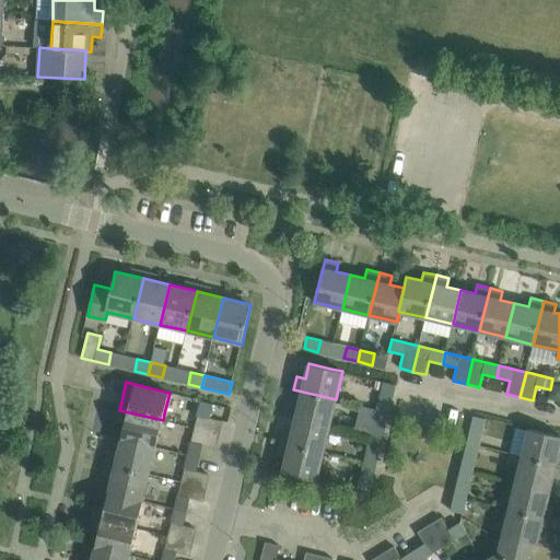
[(384,383),(381,396),(393,399),(393,396),(396,385),(384,383)]
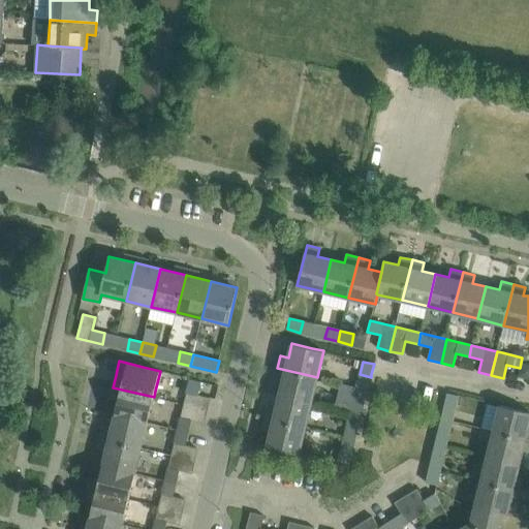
[(311,402),(317,377),(277,368),(274,379),(282,381),(279,395),(311,402)]
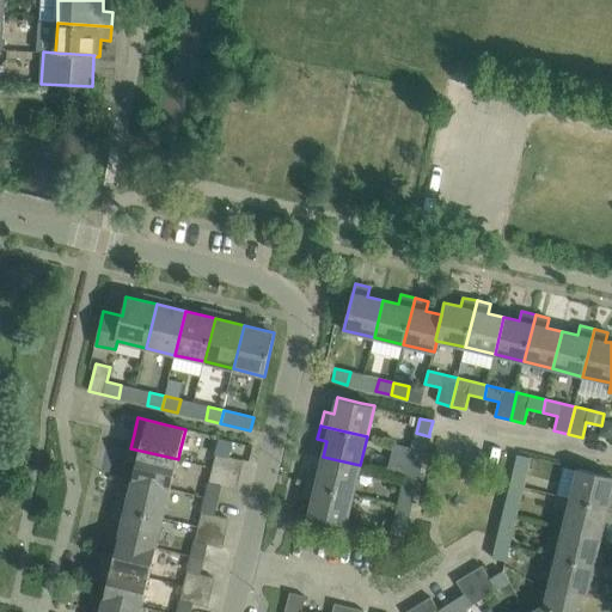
[(216,453),(228,457),(232,441),(220,439),(216,453)]
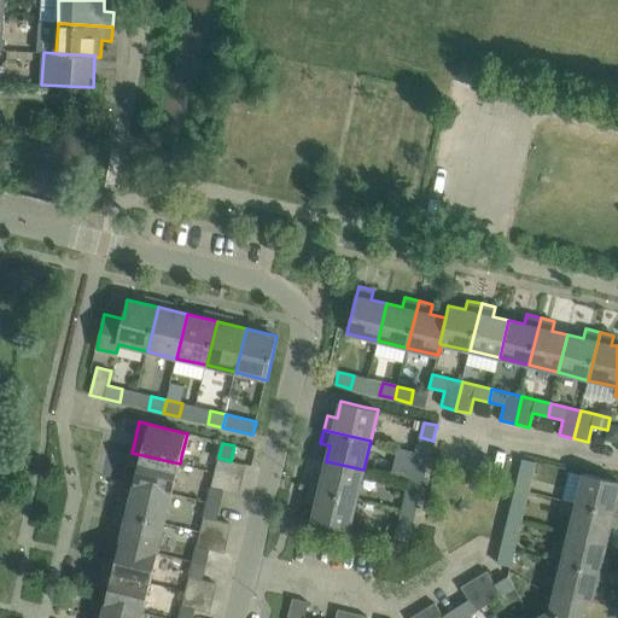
[(173,494),(180,464),(132,453),(128,466),(138,468),(134,484),(173,494)]
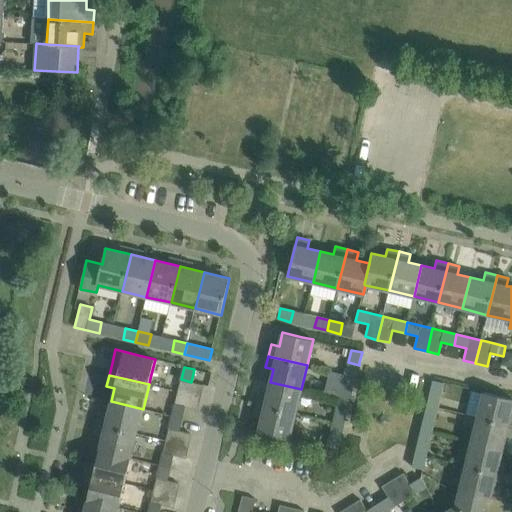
[(442,395),(445,383),(433,380),(430,392),(442,395)]
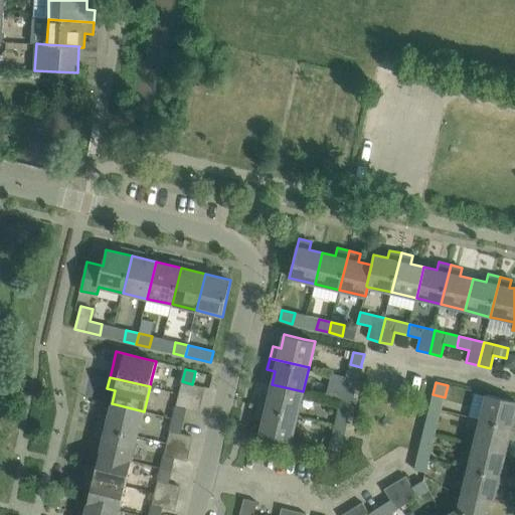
[(298,416),(303,391),(272,384),(269,397),(261,395),(258,407),(298,416)]
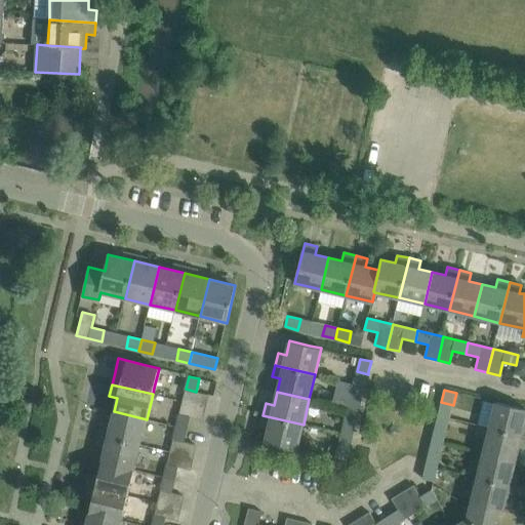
[(351,396),(348,409),(359,411),(362,399),(351,396)]
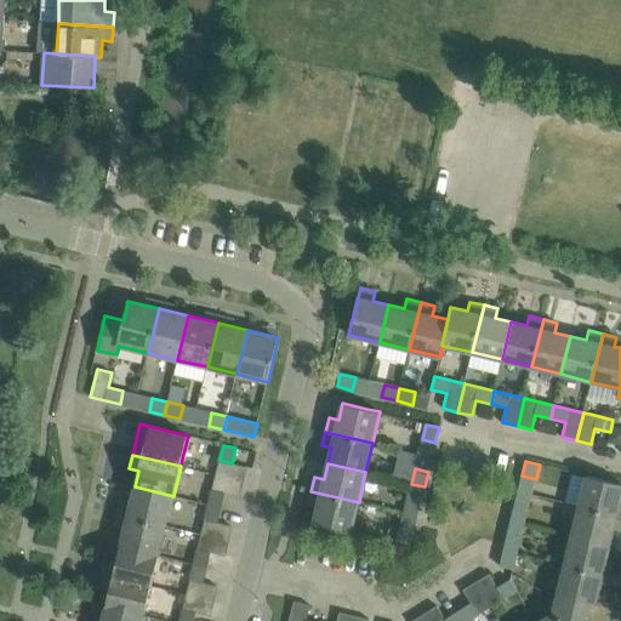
[(209,505),(222,507),(224,493),(239,496),(241,482),(216,474),(209,505)]
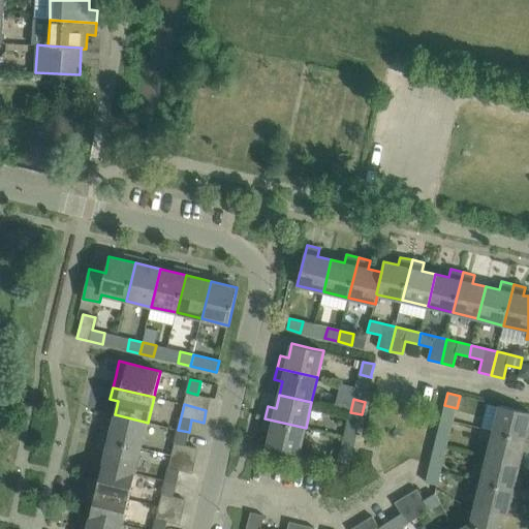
[(528,425),(528,411),(511,408),(499,405),(493,431),(528,439),(528,427),(528,425)]
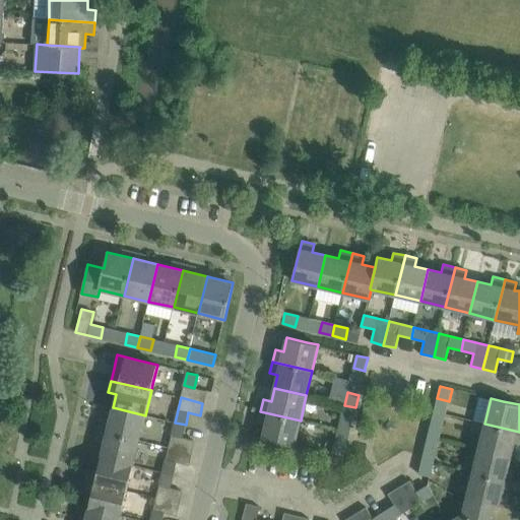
[(344,405),(341,417),(352,420),(355,407),(344,405)]
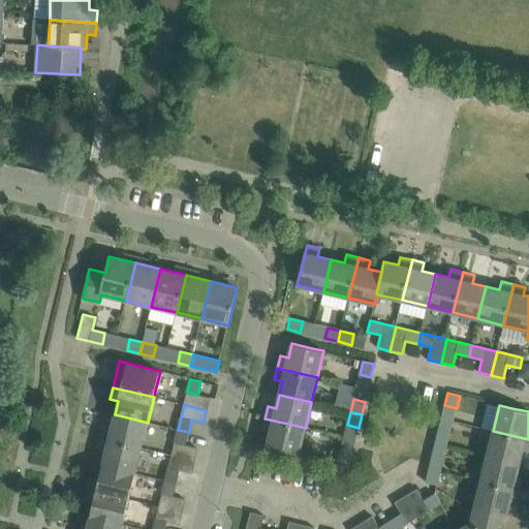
[(142,447),(148,423),(115,414),(112,428),(103,426),(100,438),(142,447)]
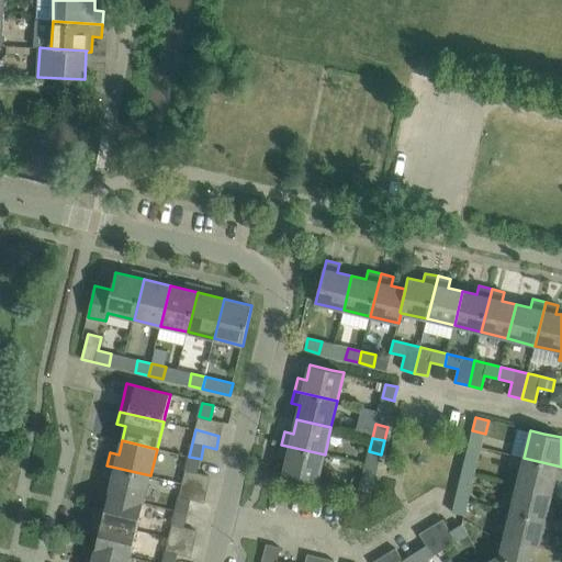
[(318,482),(325,454),(281,445),(279,457),(287,459),(283,474),(318,482)]
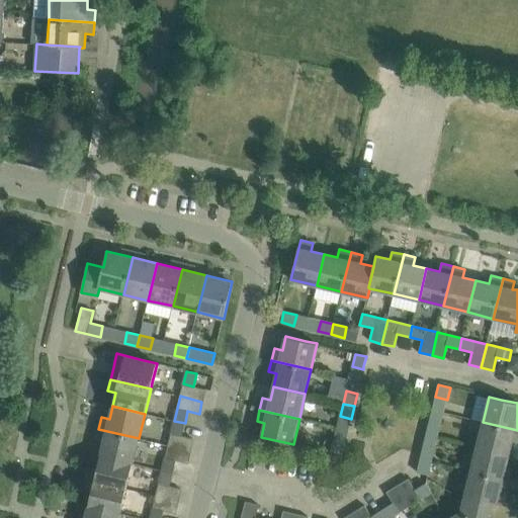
[(181,436),(185,423),(174,421),(168,445),(189,450),(192,438),(181,436)]
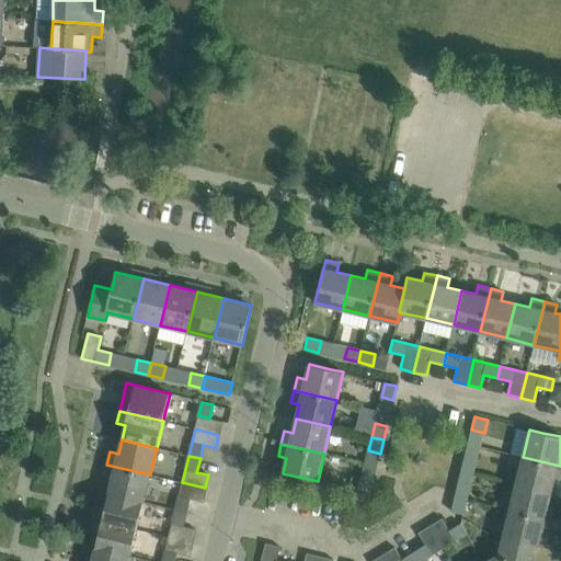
[(474,473),(478,459),(465,456),(461,470),(474,473)]
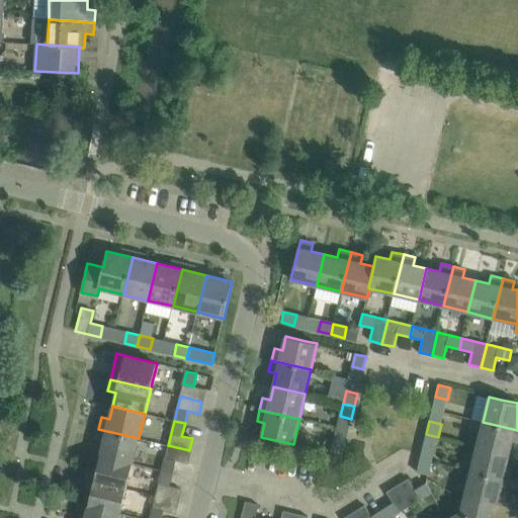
[(517,442),(517,430),(483,422),(477,446),(509,454),(512,441),(517,442)]
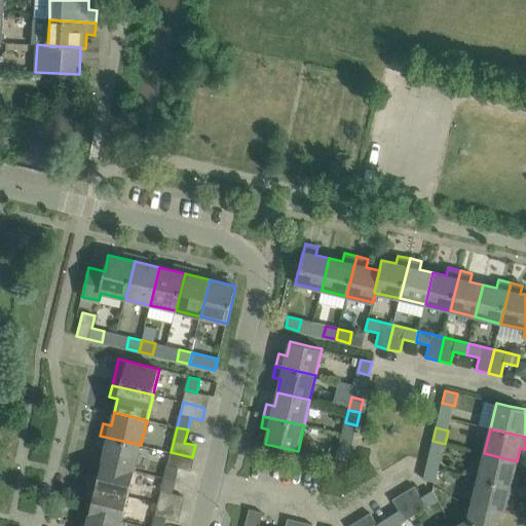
[(135,471),(141,445),(100,436),(97,447),(105,449),(102,462),(135,471)]
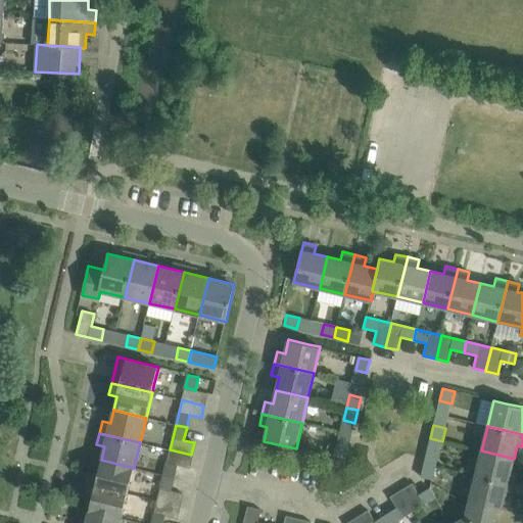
[(439,454),(442,441),(430,438),(427,450),(439,454)]
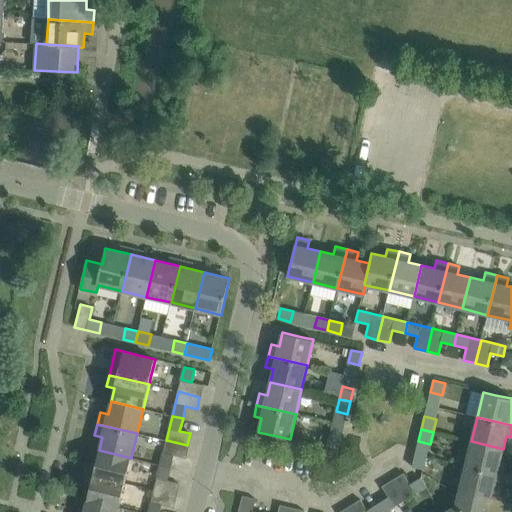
[(330,435),(327,447),(338,449),(341,438),(341,437),(330,435)]
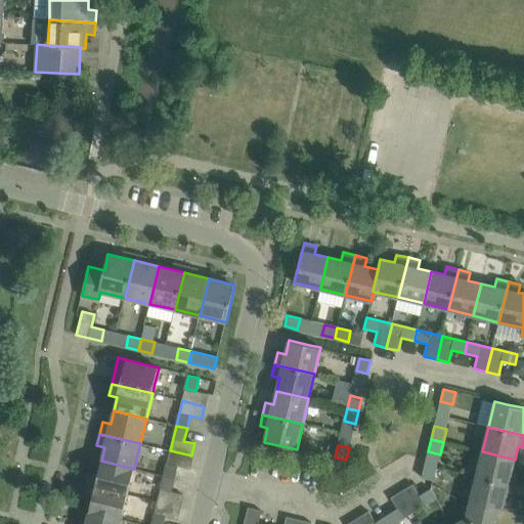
[(188,469),(191,455),(170,450),(164,476),(175,479),(178,466),(188,469)]
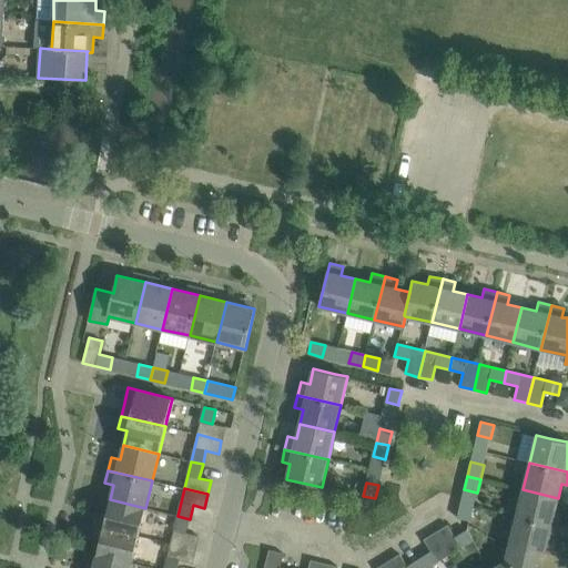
[(555,513),(558,498),(523,489),(516,517),(560,527),(563,515),(555,513)]
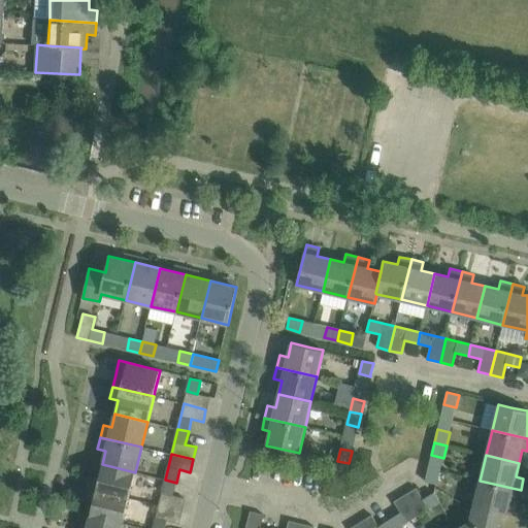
[(347,475),(349,463),(337,461),(335,473),(347,475)]
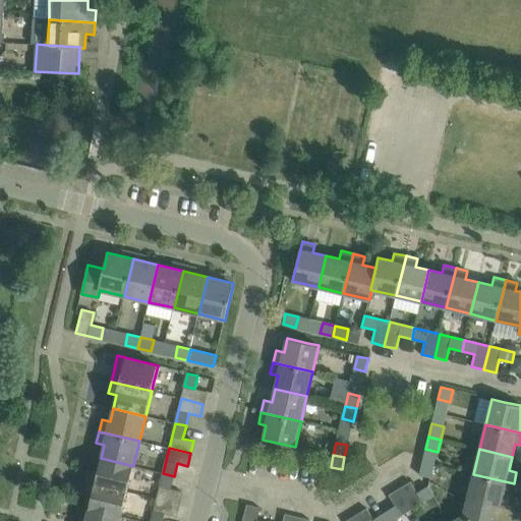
[(127,491),(133,466),(101,458),(98,471),(90,470),(87,481),(127,491)]
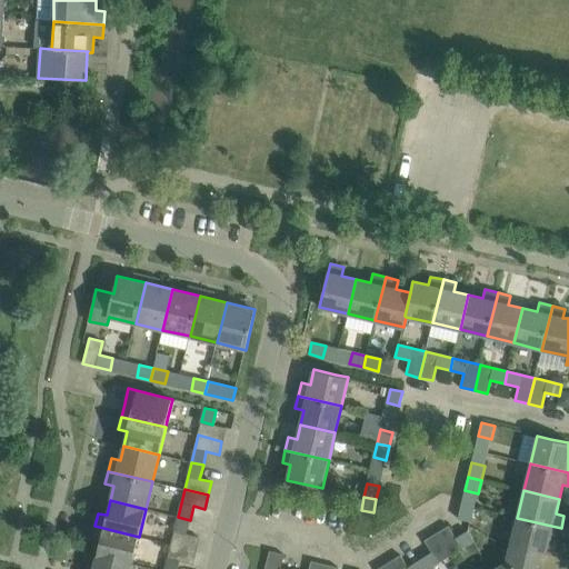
[(471,521),(475,508),(461,505),(458,518),(471,521)]
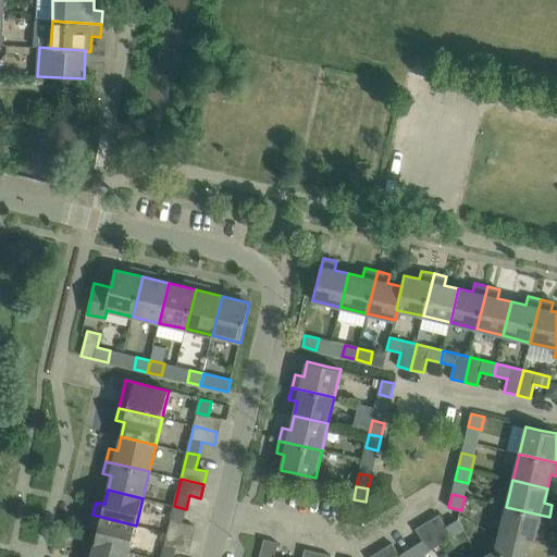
[(192,539),(195,525),(182,522),(186,509),(174,506),(168,532),(192,539)]
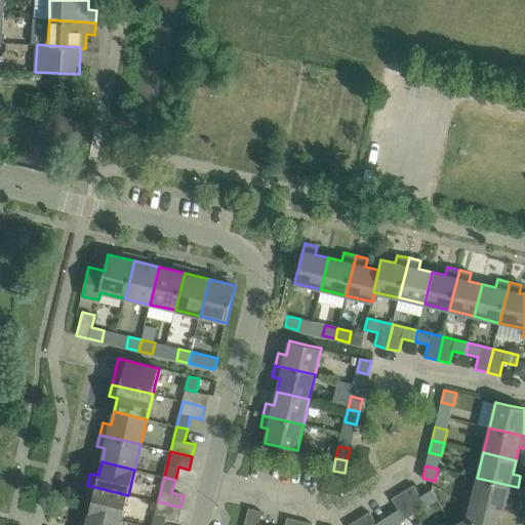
[(515,499),(518,487),(477,478),(471,503),(497,511),(503,512),(507,497),(515,499)]
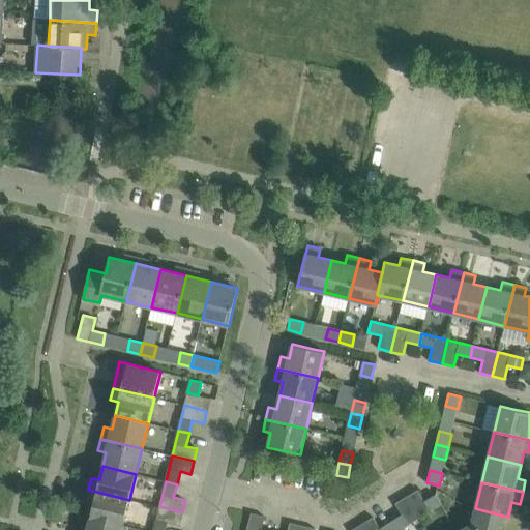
[(123,525),(129,500),(88,490),(86,502),(93,504),(90,518),(123,525)]
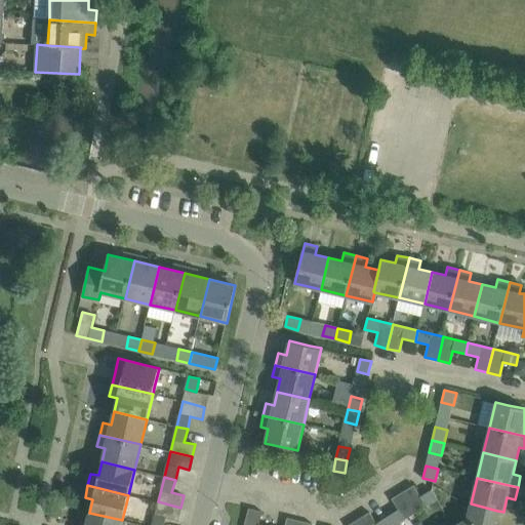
[(431,490),(419,496),(413,486),(403,492),(415,513),(437,499),(431,490)]
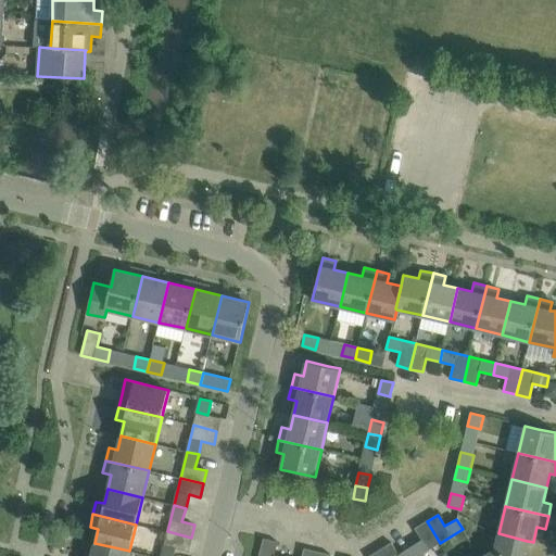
[(429,550),(440,543),(427,521),(416,528),(422,540),(411,547),(415,555),(418,555),(429,551),(429,550)]
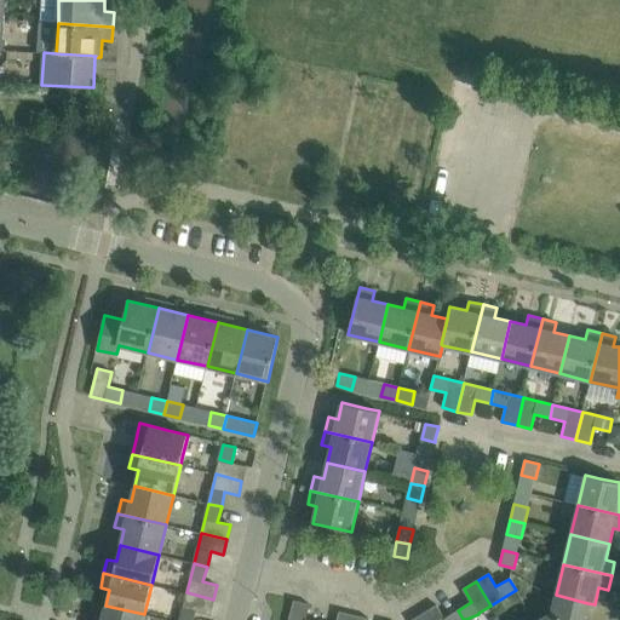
[(179,619),(194,619),(196,610),(210,614),(213,600),(187,592),(179,619)]
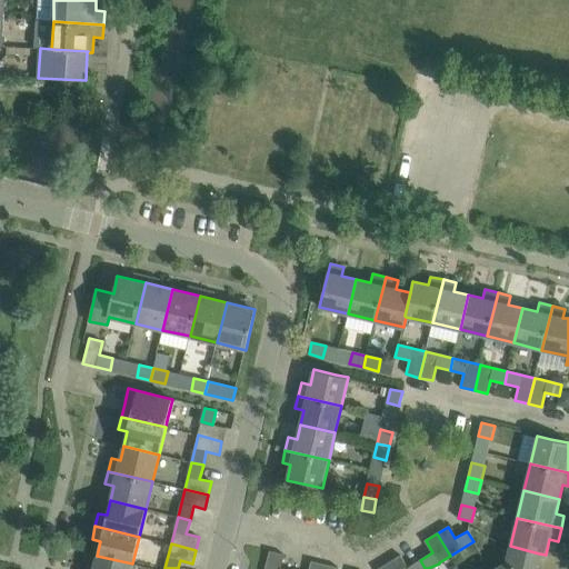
[(536,568),(539,553),(510,546),(507,560),(511,568),(536,568)]
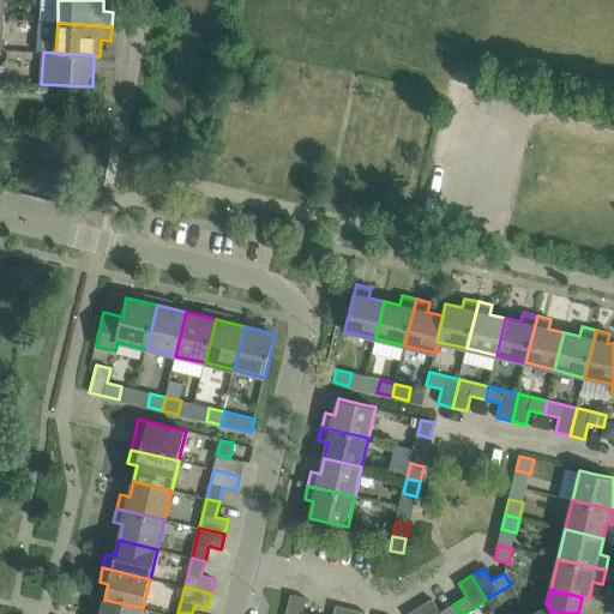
[(307,613),(304,613),(307,599),(292,594),(286,613),(307,613)]
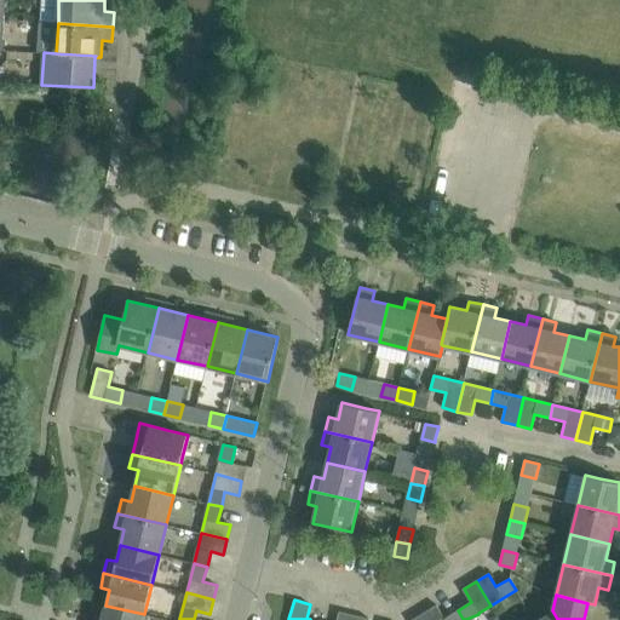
[(463,619),(458,610),(445,618),(436,604),(423,613),(428,619),(463,619)]
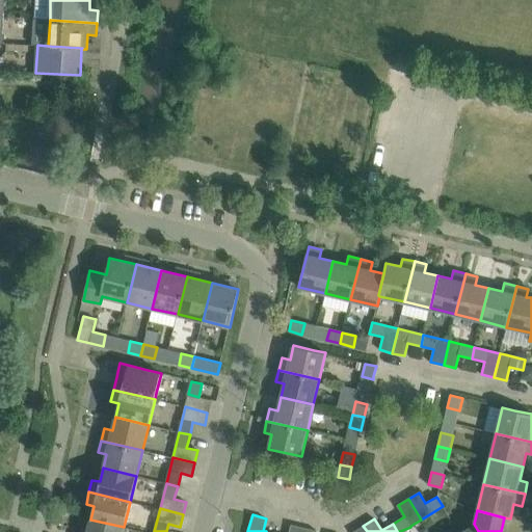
[(122,531),(124,527),(90,520),(87,531),(85,531),(79,531),(78,531),(122,531)]
